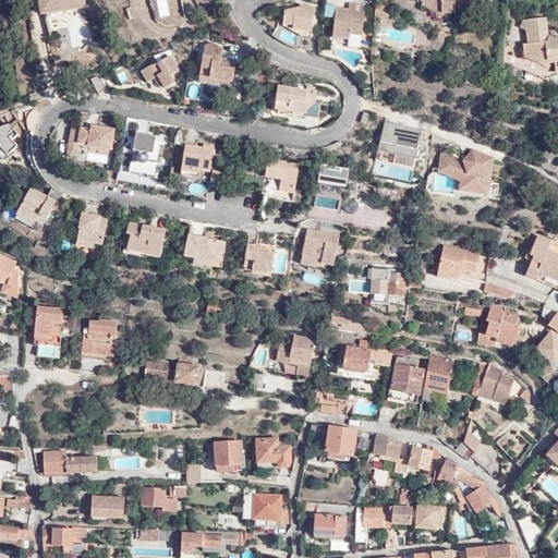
[(39,0),(41,13),(44,13),(67,9),(84,5),(83,0),(39,0)]
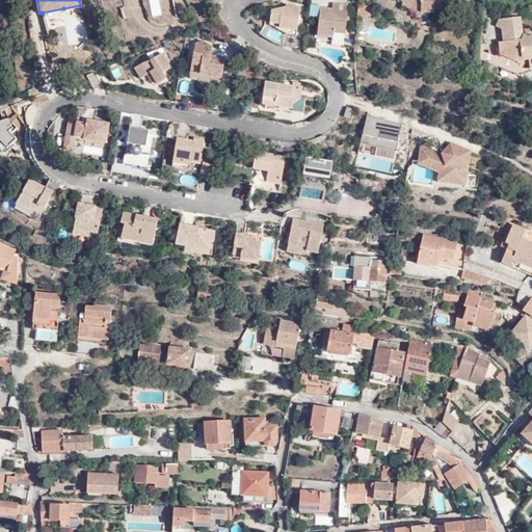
[(405,0),(403,3),(402,5),(417,14),(434,11),(434,9),(453,8),(453,0),(405,0)]
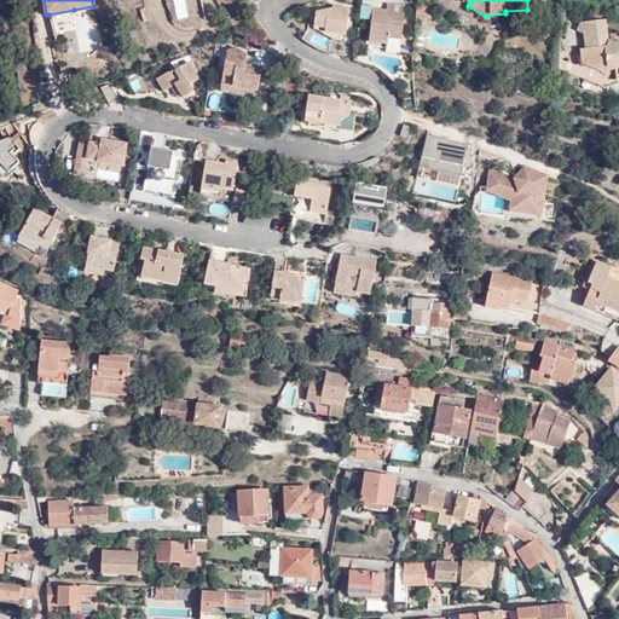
[(417,3),(416,16),(431,17),(432,4),(417,3)]
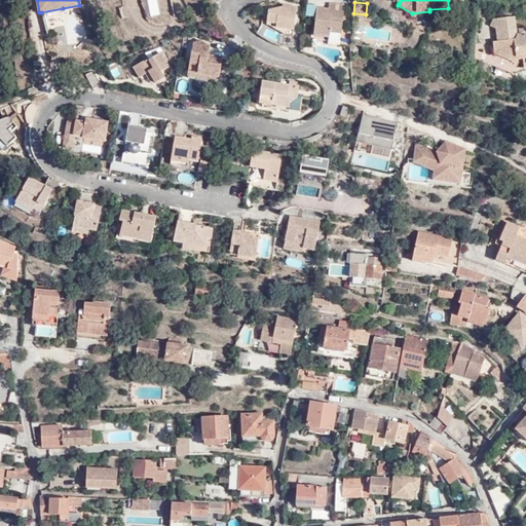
[(313,19),(315,6),(306,4),(304,16),(313,19)]
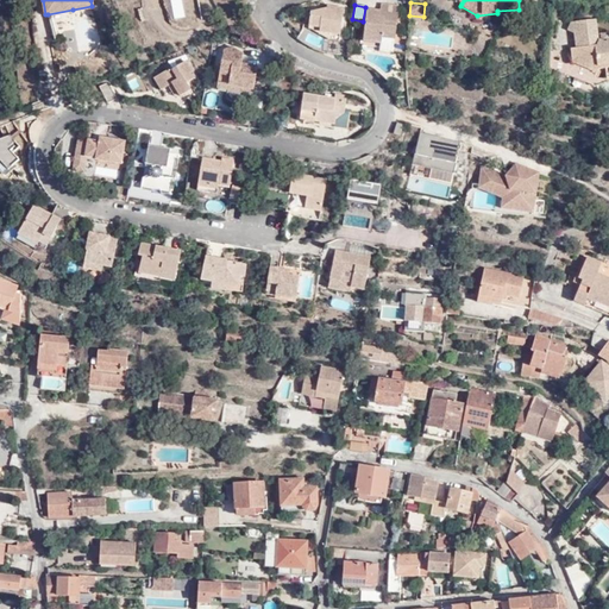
[(384,22),(397,23),(399,6),(382,5),(381,12),(381,17),(384,17),(384,22)]
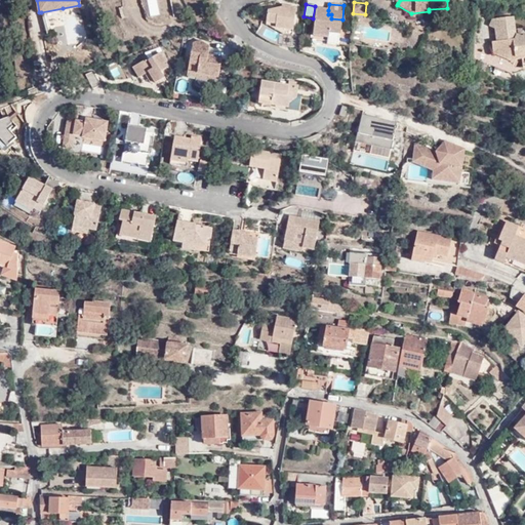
[(268,10),(267,21),(277,22),(276,26),(284,27),(283,33),(282,45),(291,46),(296,6),(287,5),(287,8),(284,8),(284,5),(268,10)]
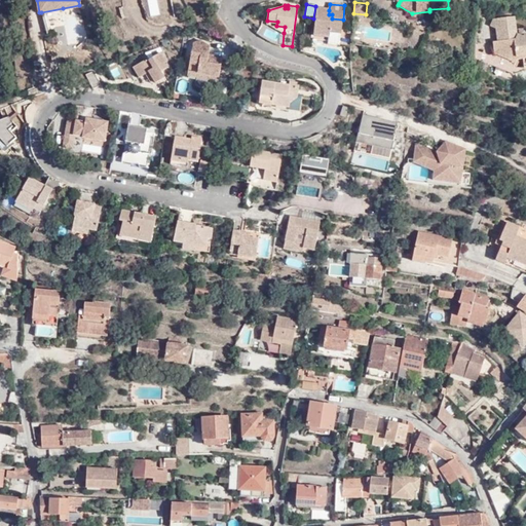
[(63,8),(41,12),(45,34),(53,28),(65,26),(63,8)]
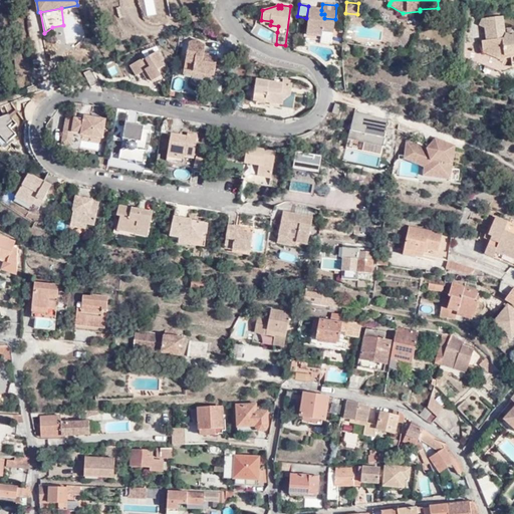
[(333,45),(335,19),(324,18),(324,14),(321,14),(321,10),(309,9),(307,40),(321,41),(321,44),(333,45)]
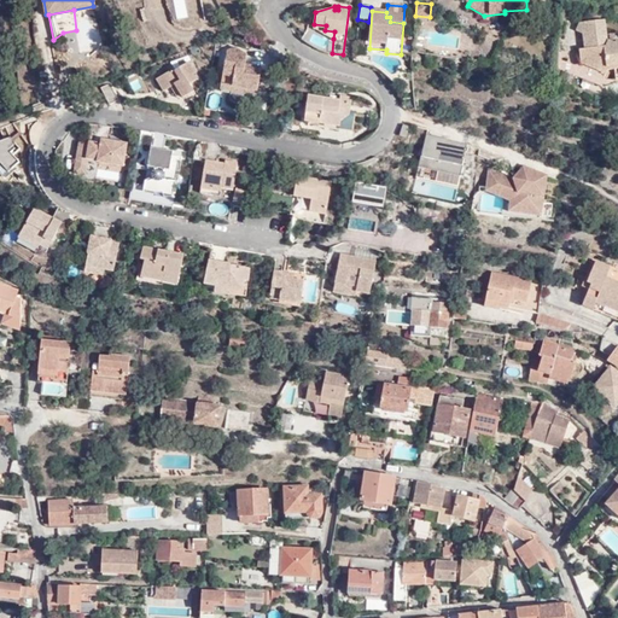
[(617,40),(610,41),(608,33),(605,18),(582,21),(577,28),(584,34),(587,48),(581,48),(582,63),(598,70),(610,65),(611,69),(617,68),(617,40)]
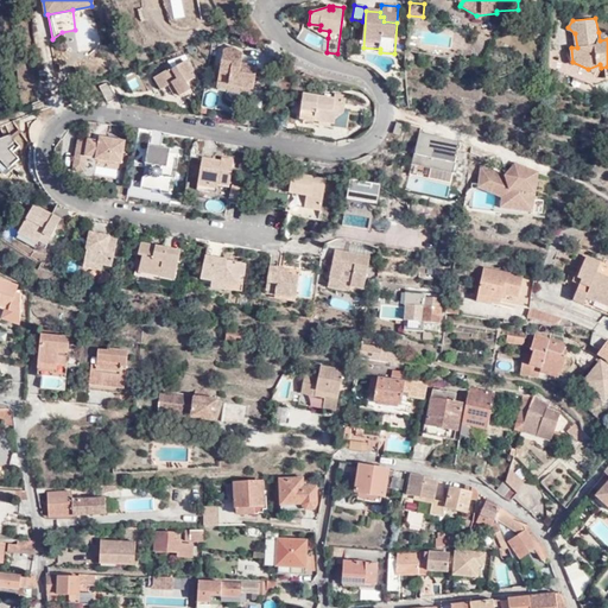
[(321,25),(309,24),(308,27),(328,38),(329,31),(320,30),(321,25)]
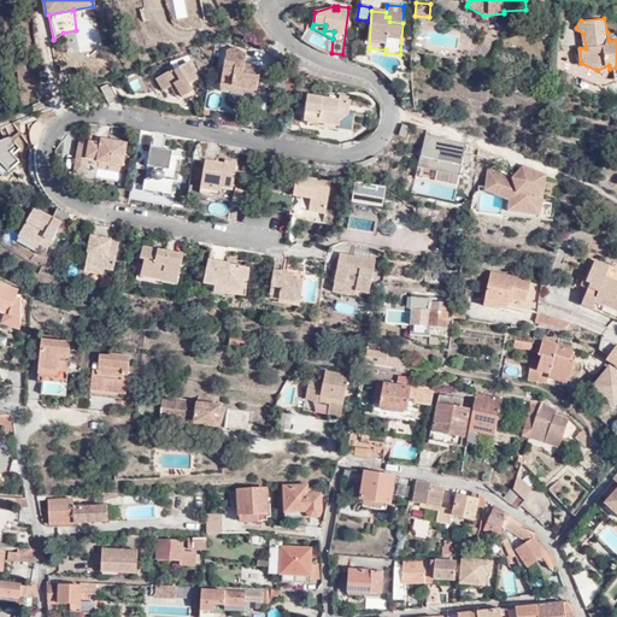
[(234,81),(233,86),(246,88),(247,83),(258,86),(262,68),(250,65),(250,70),(245,69),(245,64),(247,54),(235,47),(228,51),(223,78),(234,81)]
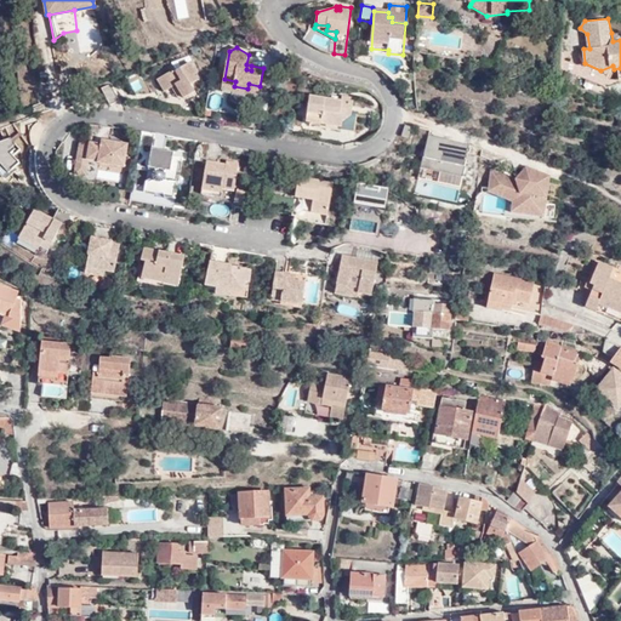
[(164,90),(171,86),(176,84),(182,95),(183,97),(194,91),(191,84),(198,80),(194,74),(197,73),(191,62),(176,70),(174,67),(157,78),(164,90)]
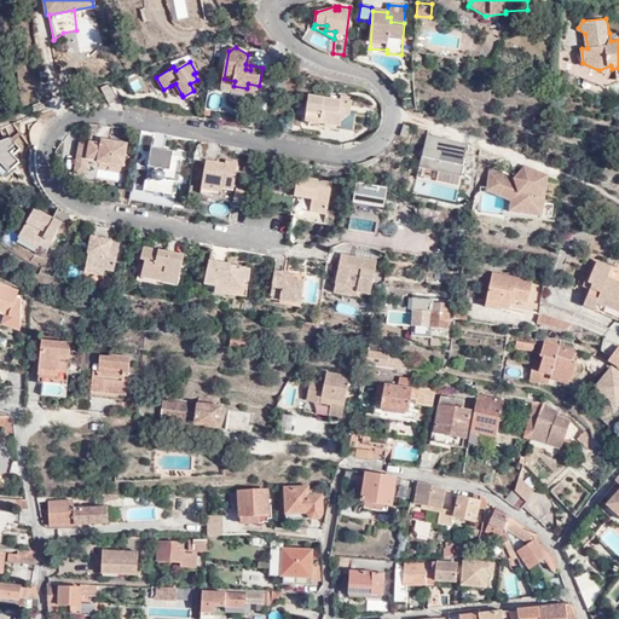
[(119,99),(109,82),(100,87),(109,103),(119,99)]
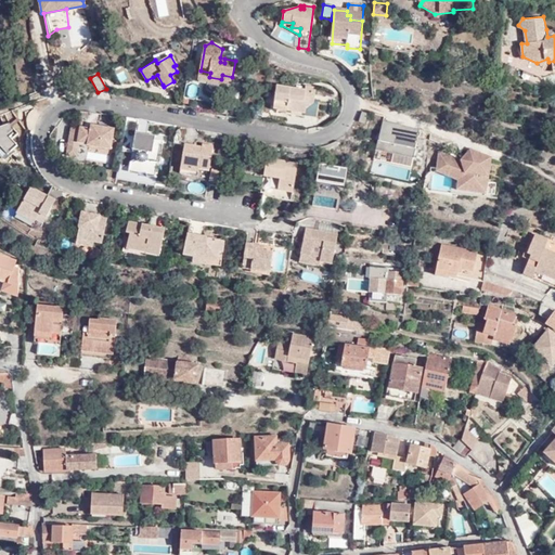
[(157,75),(153,77),(159,87),(163,85),(157,75)]
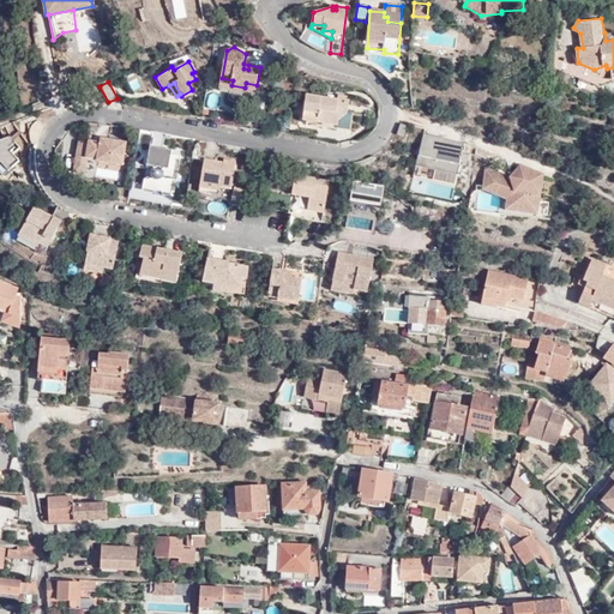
[(232,85),(221,83),(220,88),(256,95),(256,90),(245,88),(232,85)]
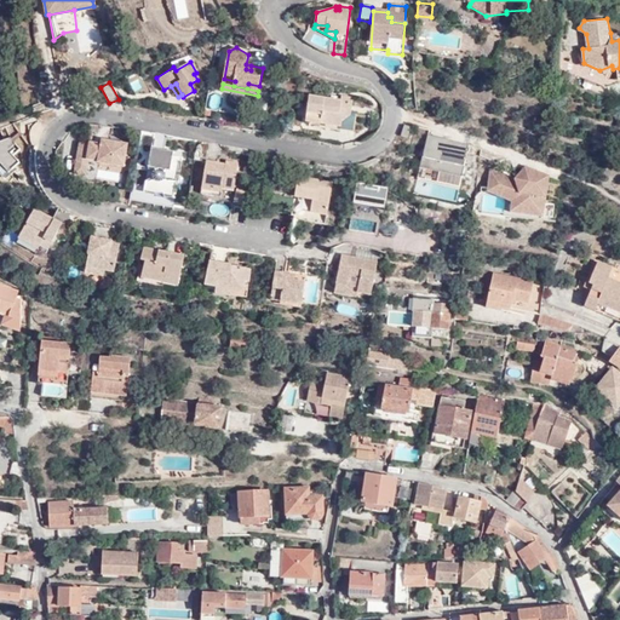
[(309,95),(305,115),(320,118),(319,121),(339,125),(339,128),(352,131),(356,112),(351,110),(352,97),(340,96),(340,99),(309,95)]
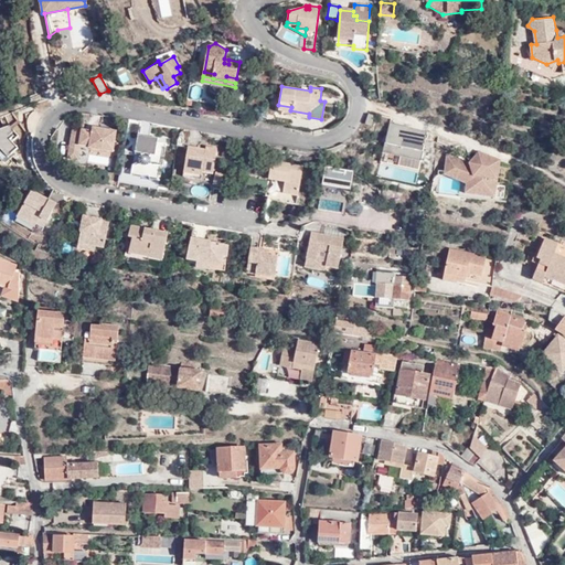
[(369,115),(366,120),(365,120),(364,124),(370,126),(373,116),(369,115)]
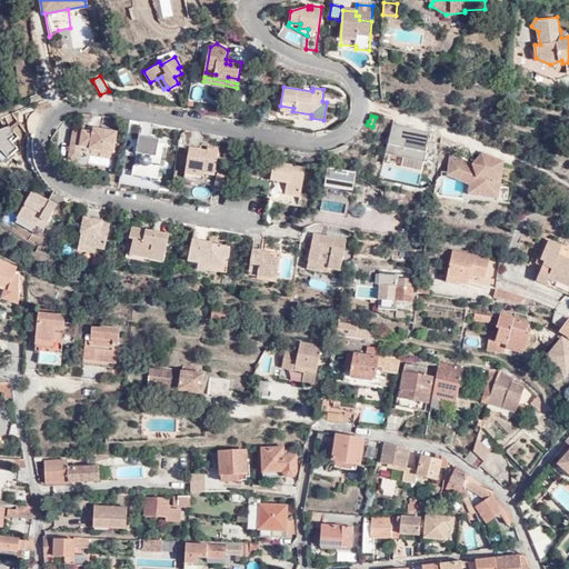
[(150,138),(152,123),(141,122),(139,136),(150,138)]
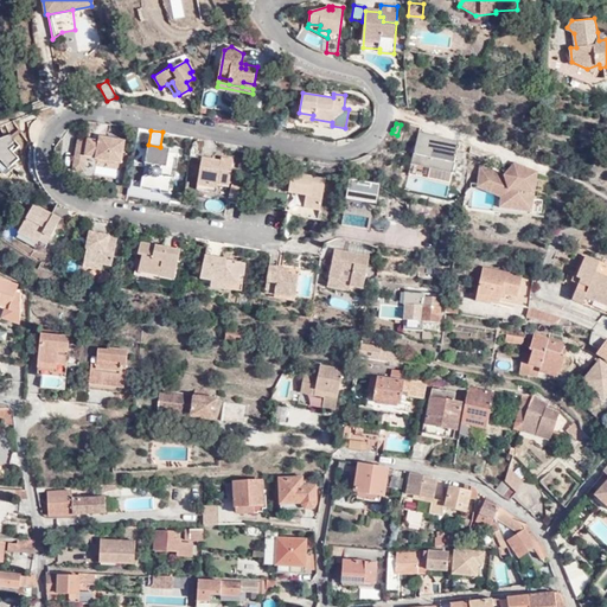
[(458,142),(419,133),(408,174),(449,185),(458,142)]
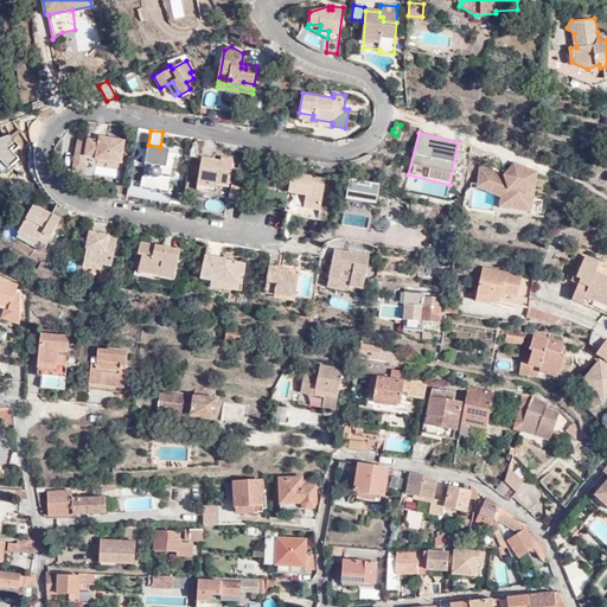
[(78,139),(76,153),(87,155),(97,157),(96,159),(120,163),(125,141),(113,139),(113,142),(108,141),(109,138),(100,136),(98,141),(89,139),(89,141),(78,139)]
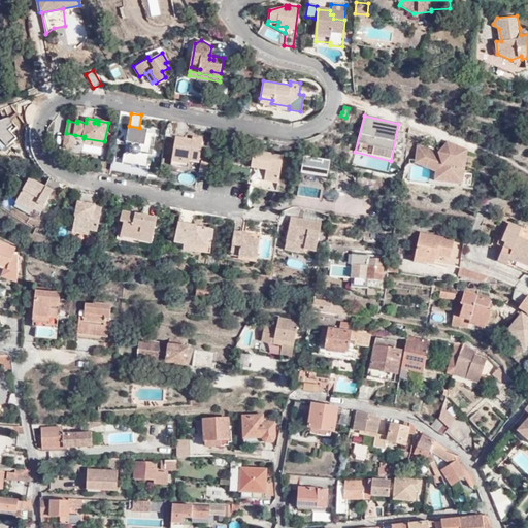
[(147,129),(139,128),(129,126),(126,142),(132,143),(132,145),(130,149),(130,151),(124,155),(122,163),(131,165),(138,165),(138,166),(146,168),(150,155),(152,155),(155,134),(146,133),(147,129)]
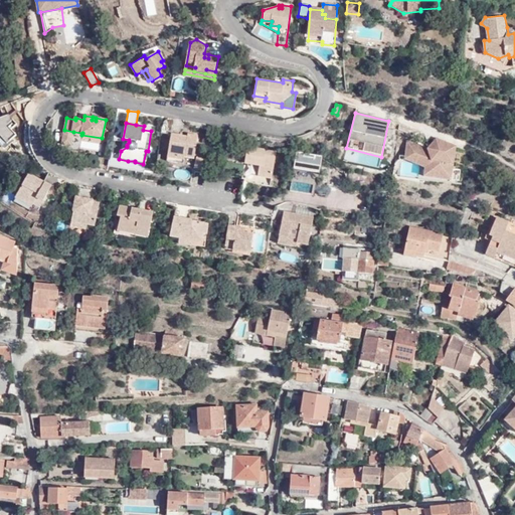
[(73,132),(64,130),(62,144),(71,145),(73,132)]
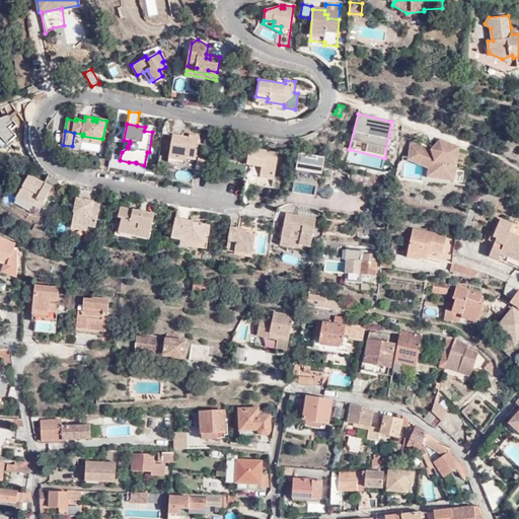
[(189,135),(189,138),(188,143),(182,142),(183,137),(172,135),(167,161),(177,163),(178,159),(184,160),(186,158),(195,159),(199,137),(189,135)]
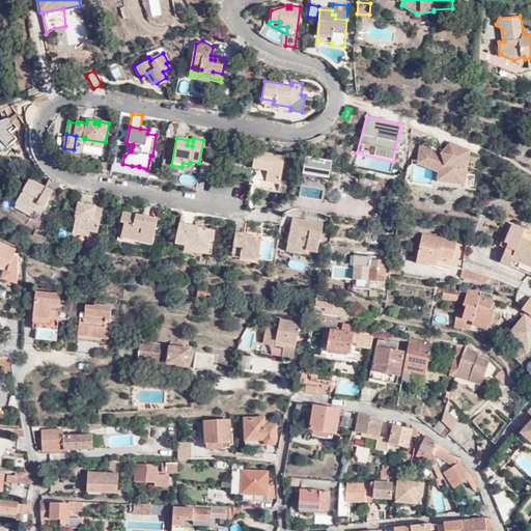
[(439,155),(419,144),(416,165),(438,174),(437,185),(465,188),(469,150),(449,143),(439,155)]
